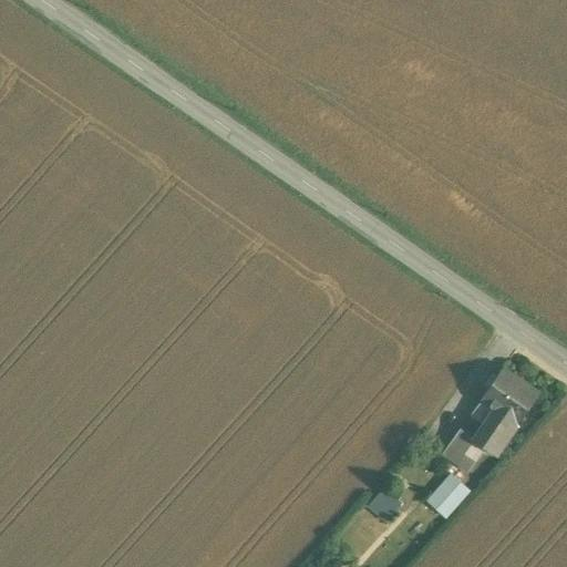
[(503,369),(482,400),(483,400),(496,410),(518,424),(539,394),(503,369)]
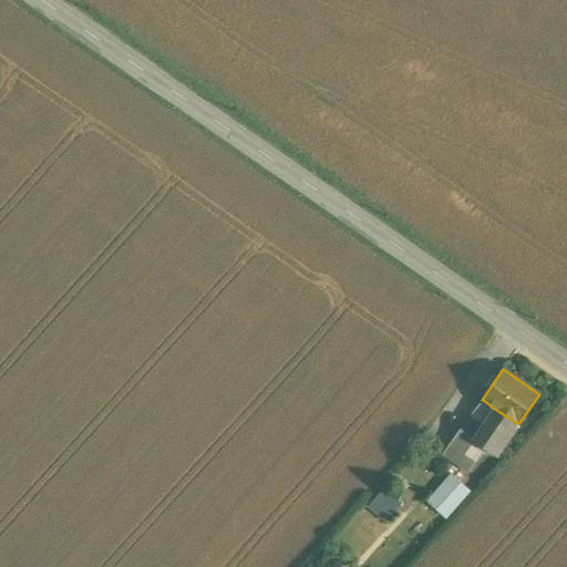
[(496,410),(483,400),(473,414),(486,423),(496,410)]
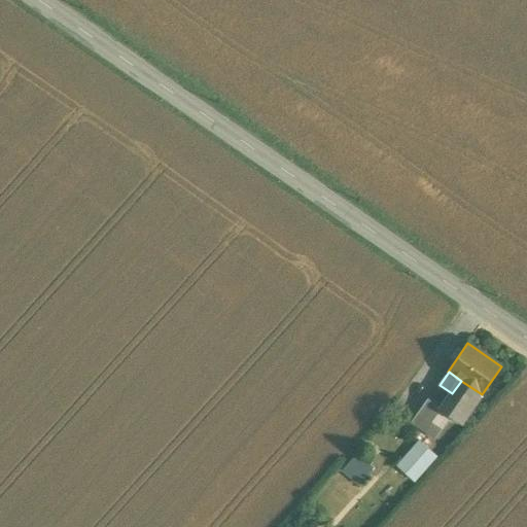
[(452,393),(443,408),(453,415),(452,415),(462,422),(482,394),(461,381),(452,393)]
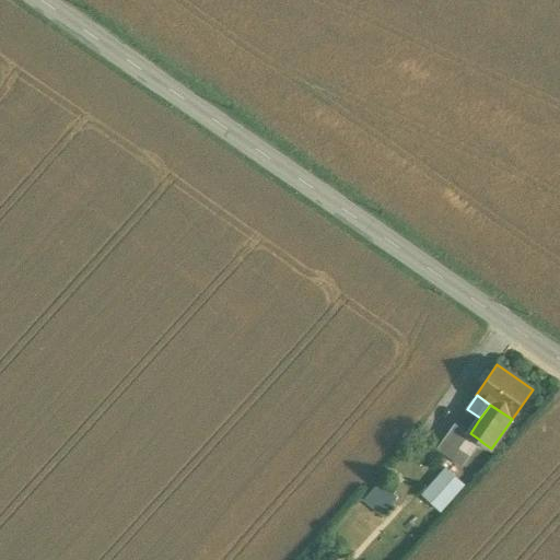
[(470,433),(456,423),(439,448),(464,466),(480,441),(481,441),(470,433)]
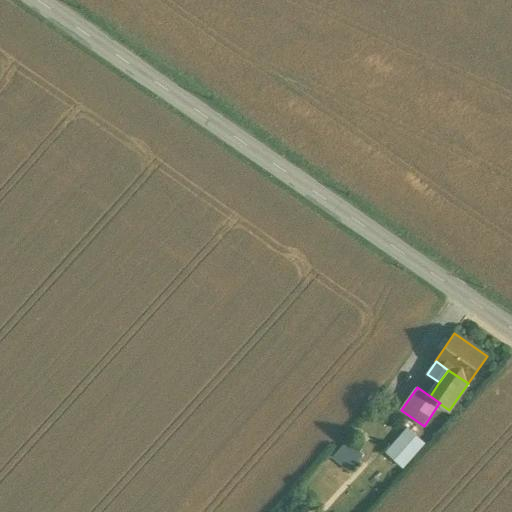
[(426,444),(407,427),(385,452),(404,468),(426,444)]
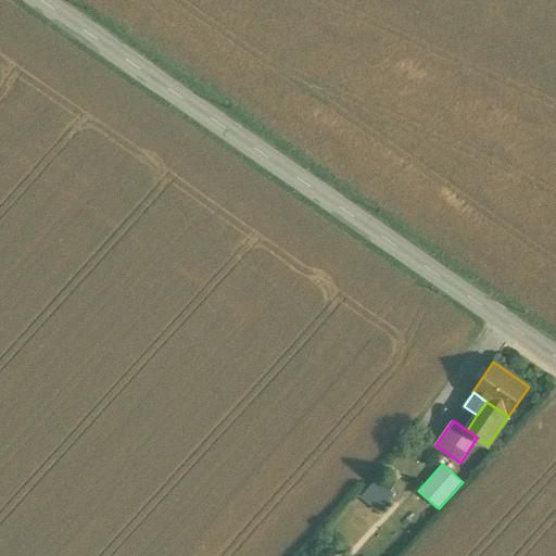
[(378,477),(361,496),(379,513),(396,493),(378,477)]
